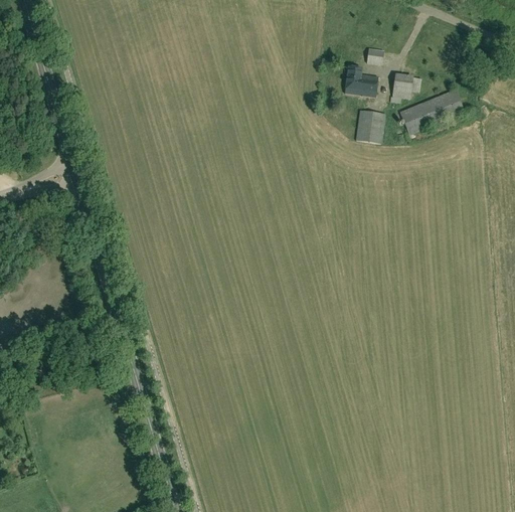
[(382,63),(384,50),(368,48),(366,61),(382,63)]
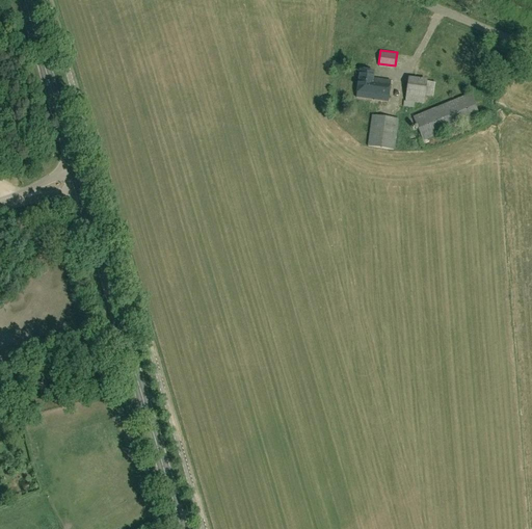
[(388,99),(391,78),(373,76),(373,70),(360,68),(355,95),(388,99)]
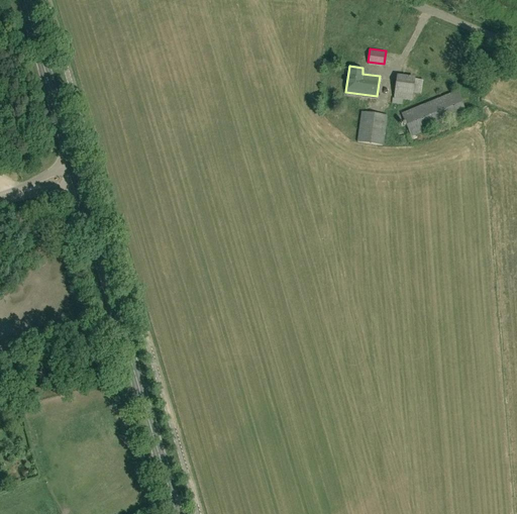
[(421,93),(423,79),(414,77),(415,75),(397,73),(394,96),(392,96),(392,101),(402,102),(403,97),(411,98),(412,91),(421,93)]
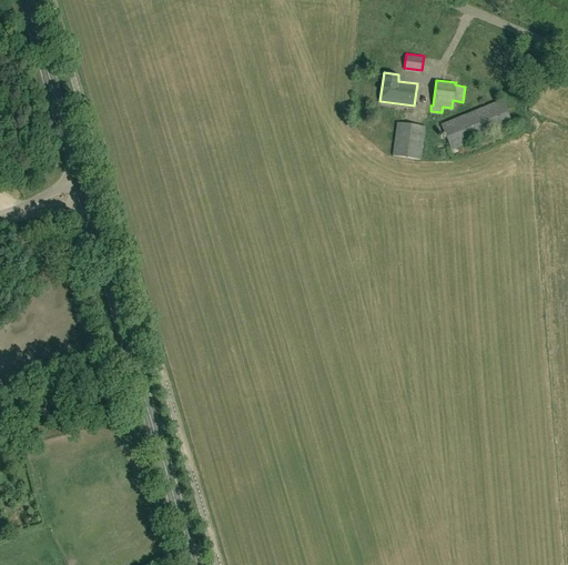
[(452,148),(513,122),(503,98),(442,123),(452,148)]
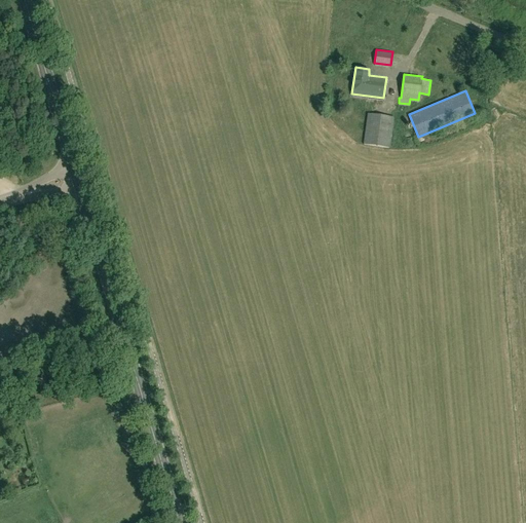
[(389,146),(393,115),(368,112),(364,142),(389,146)]
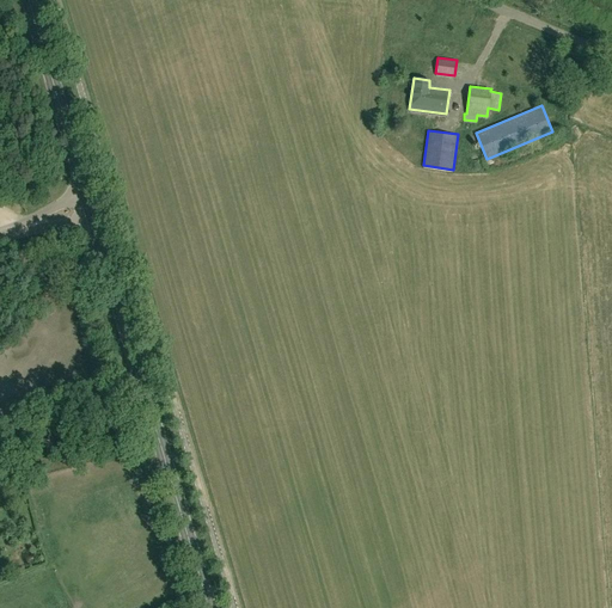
All buildings are outlined.
